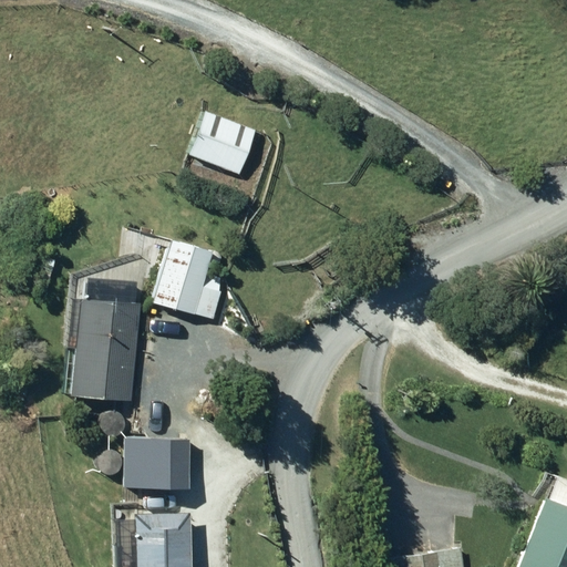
[(258,129),(206,106),(186,153),(238,175),(258,129)]
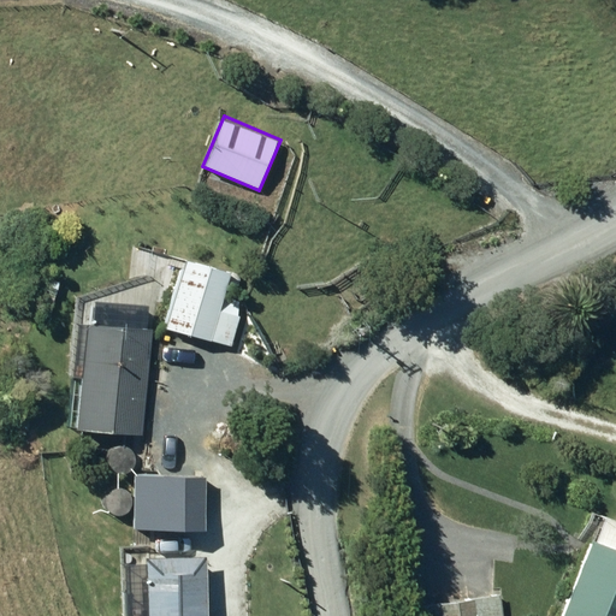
[(232,268),(187,255),(166,330),(232,347),(241,315),(220,311),(232,268)]
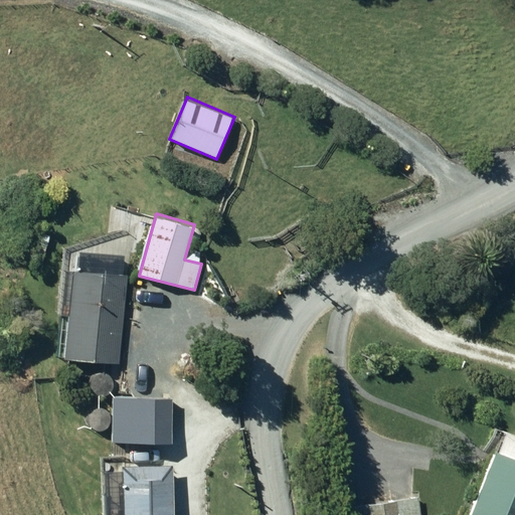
[(130,276),(71,271),(63,360),(122,365),(130,276)]
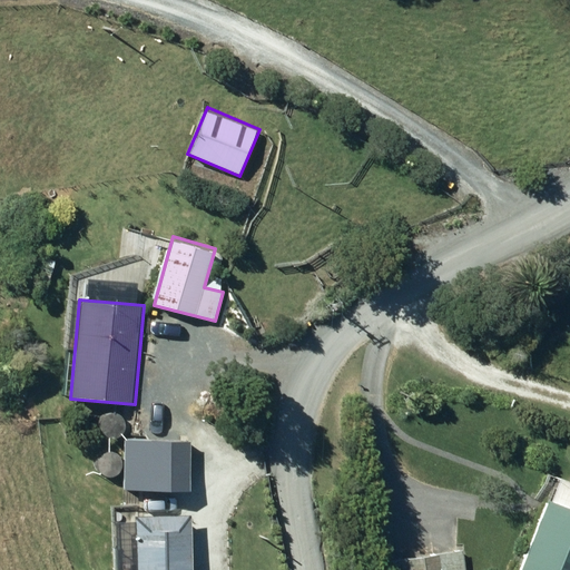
[(193,440),(128,436),(126,489),(190,492),(193,440)]
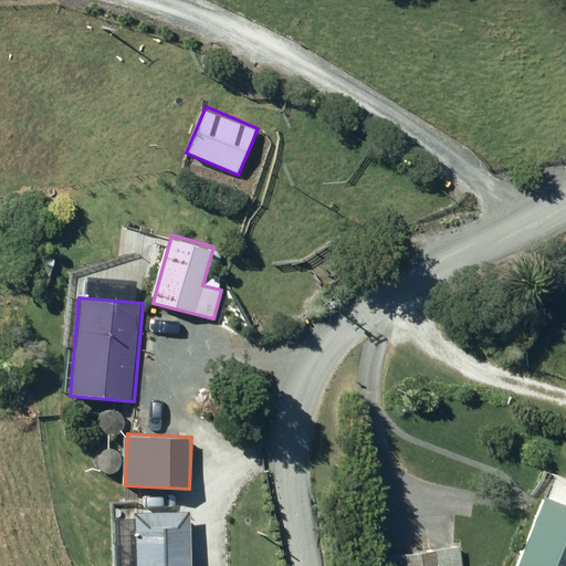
[(565,565),(565,478),(553,473),(514,565),(565,565)]
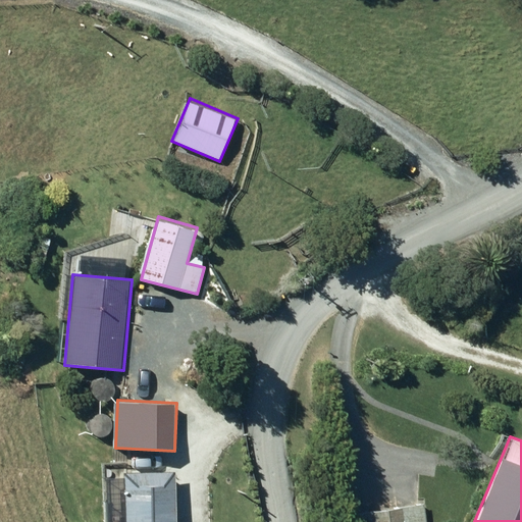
[(175,521),(176,470),(124,470),(123,521),(175,521)]
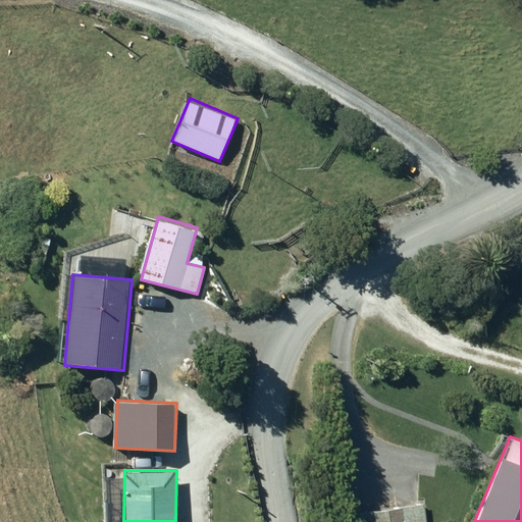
[(427,521),(424,502),(350,515),(351,521),(427,521)]
